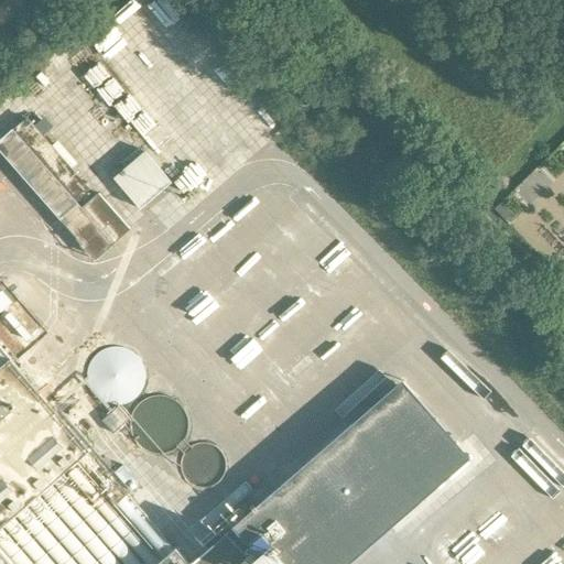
[(94,198),(26,121),(0,143),(0,149),(97,260),(130,230),(98,194),(94,198)]
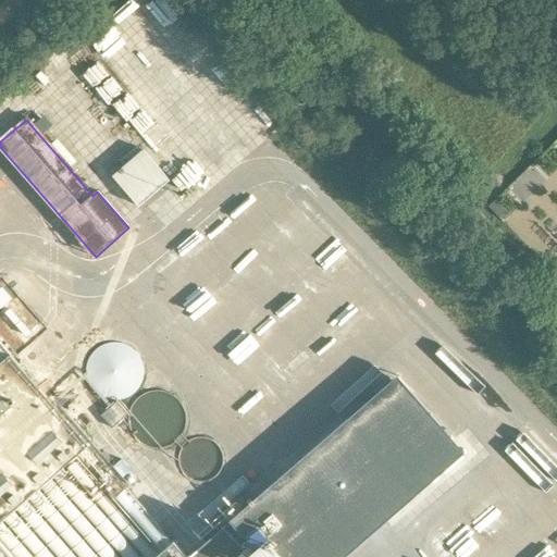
[(152,144),(118,169),(141,201),(176,177),(152,144)]
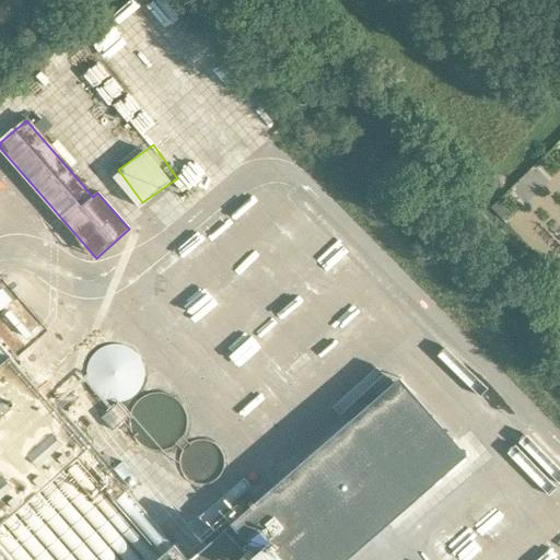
[(543,173),(518,189),(526,201),(550,186),(543,173)]
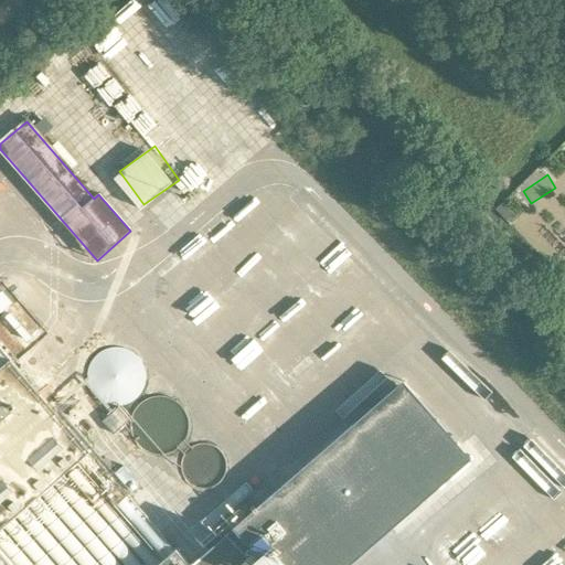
[(128,405),(155,392),(132,344),(91,364),(107,401),(123,393),(128,405)]
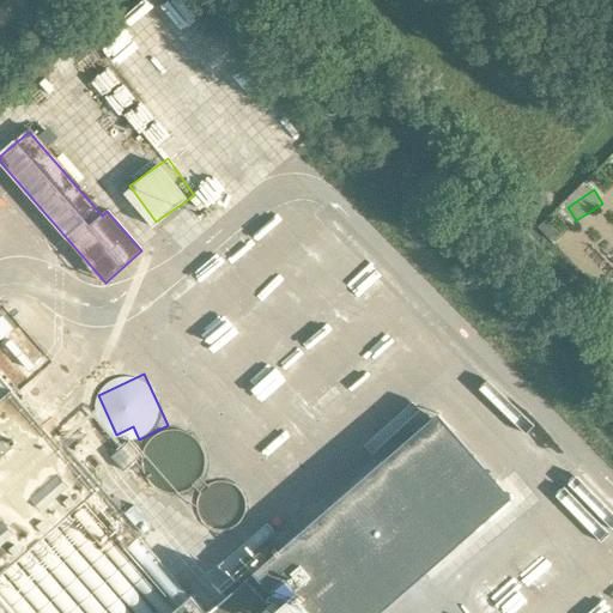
[(0,612),(380,612),(457,546),(365,441),(171,612),(13,612),(0,598),(0,575),(98,491),(0,378),(0,612)]
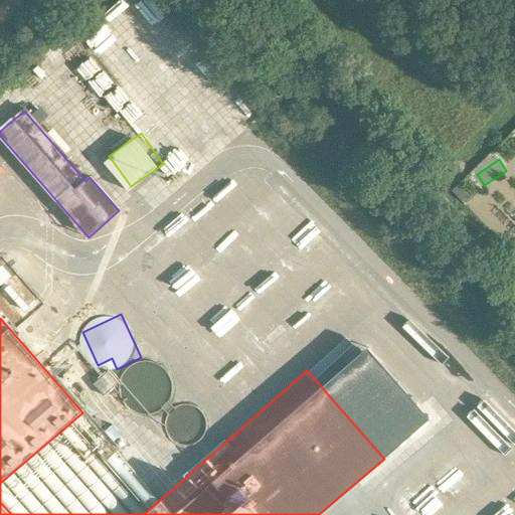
[(109,373),(94,385),(103,396),(118,384),(109,373)]
